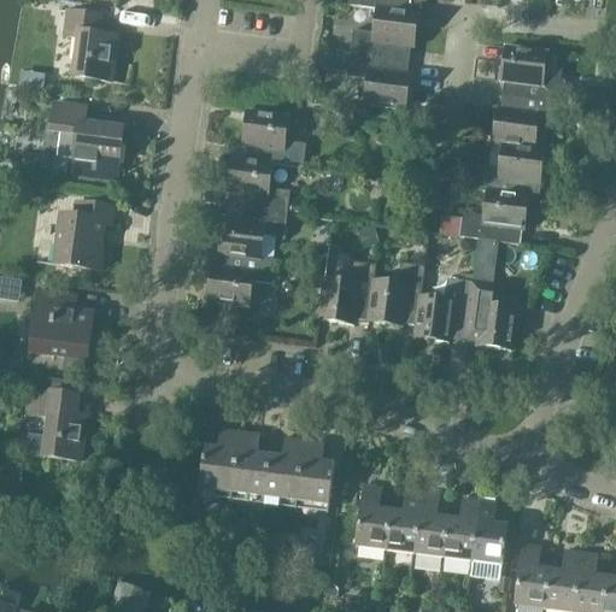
[(359,0),(359,4),(375,6),(418,12),(420,12),(421,0),(359,0)]
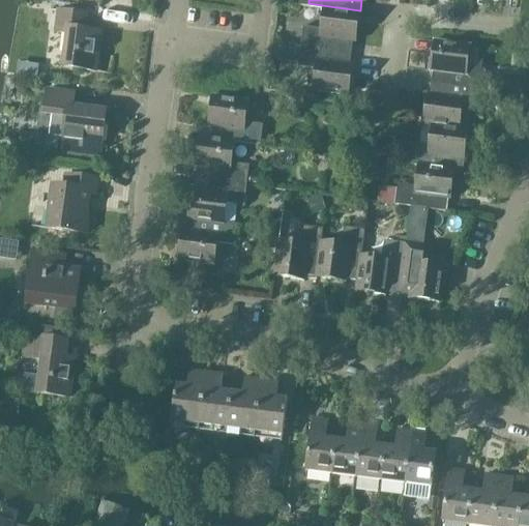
[(301,23),(299,42),(351,50),(352,38),(355,38),(359,10),(322,5),(320,26),(301,23)]
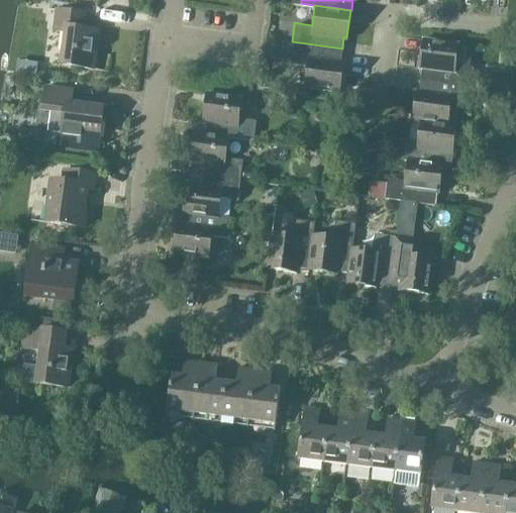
[(65,29),(61,62),(92,66),(97,27),(80,25),(82,10),(56,6),(54,27),(65,29)]
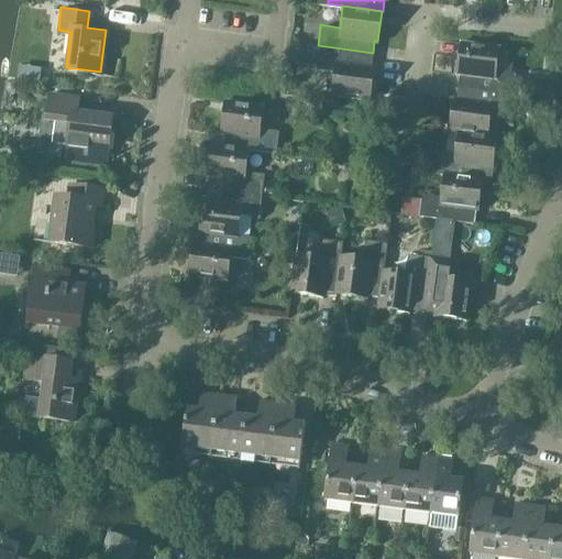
[(459,70),(458,85),(511,91),(514,76),(515,70),(497,68),(500,45),(460,40),(455,70),(459,70)]
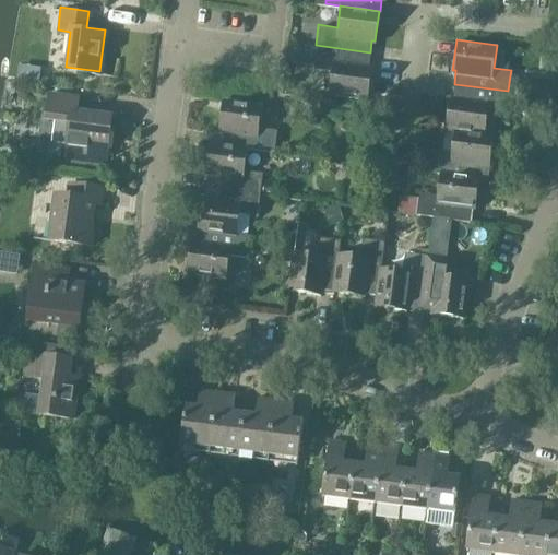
[(370,52),(316,45),(313,66),(331,69),(329,92),(367,96),(371,65),(368,65),(370,52)]
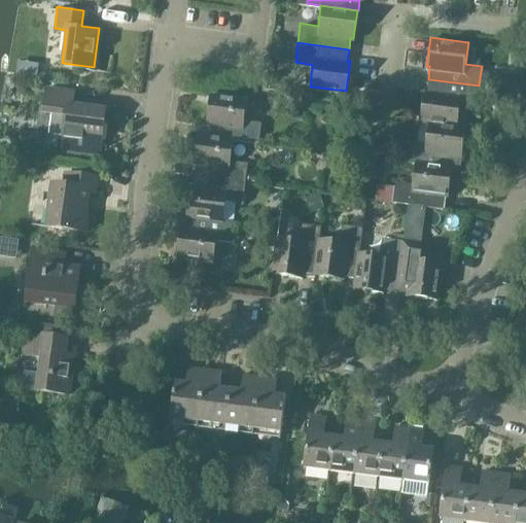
[(37,62),(30,61),(28,75),(36,76),(37,66),(37,62)]
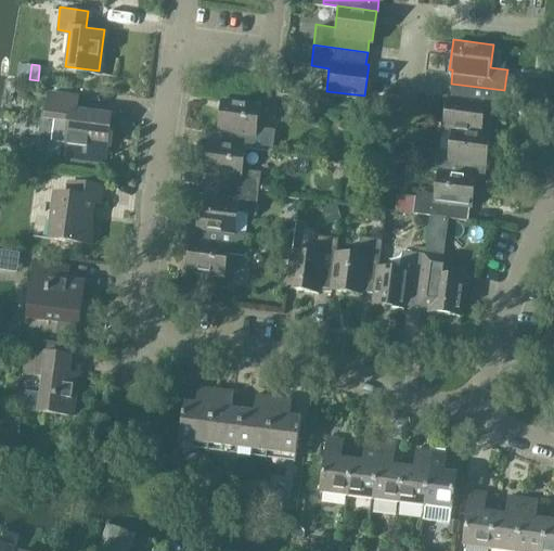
[(506,75),(504,90),(545,94),(548,80),(506,75)]
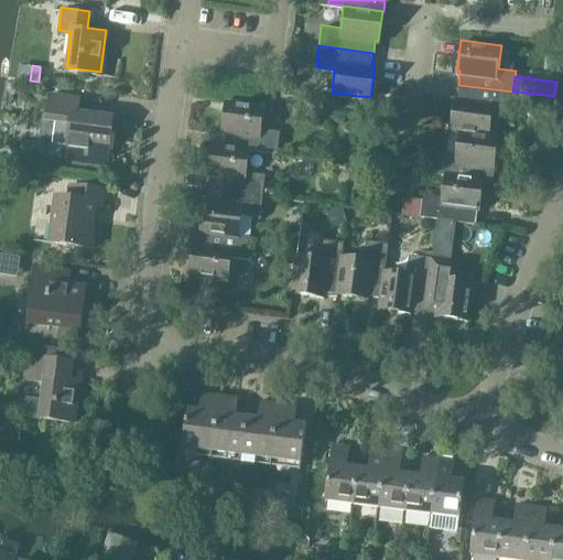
[(510,112),(512,92),(458,85),(456,96),(453,95),(448,128),(459,130),(498,135),(498,133),(488,132),(490,110),(510,112)]
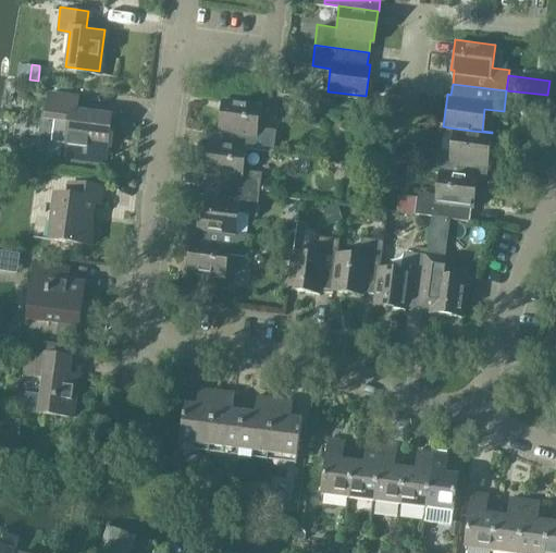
[(47,90),(45,115),(53,117),(51,136),(54,140),(64,142),(62,161),(104,166),(107,147),(110,112),(75,109),(77,94),(47,90)]
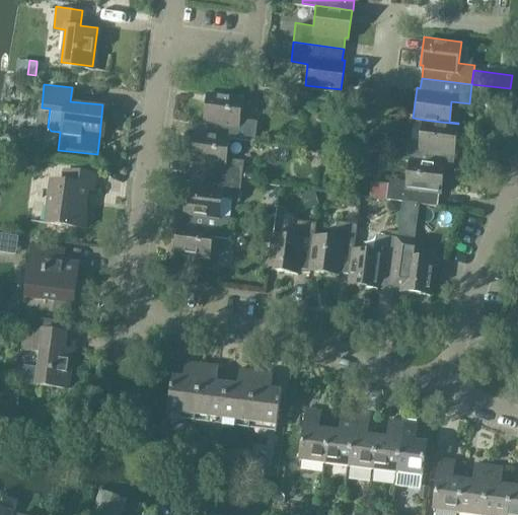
[(205,121),(204,131),(204,133),(229,136),(254,139),(256,119),(239,117),(242,95),(206,90),(203,120),(205,121)]
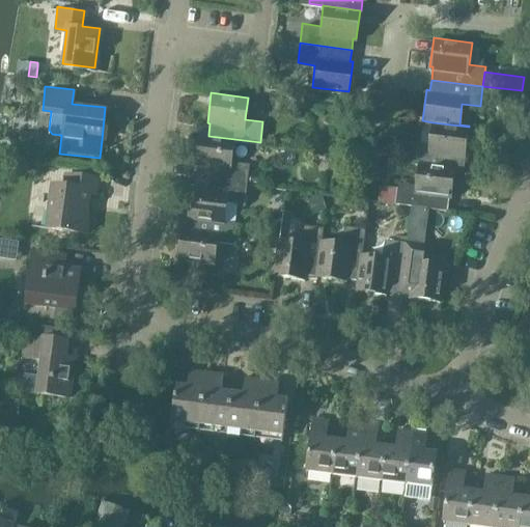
[(465,156),(469,127),(433,122),(429,142),(411,140),(411,141),(409,141),(408,147),(394,146),(393,159),(395,159),(419,162),(455,167),(461,167),(462,156),(465,156)]
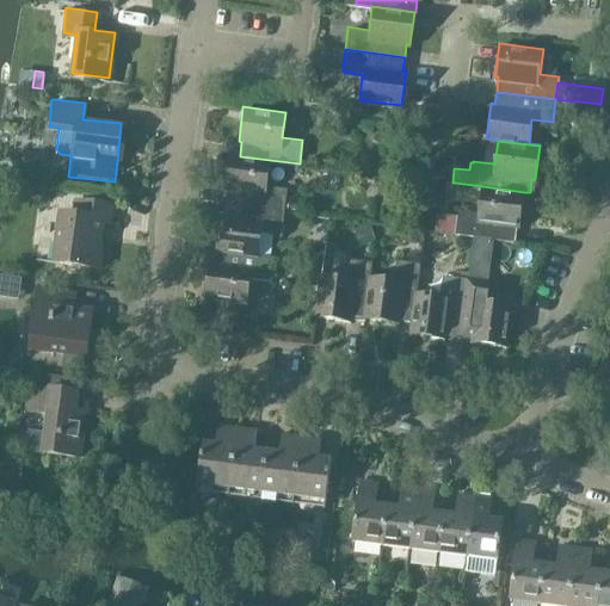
[(226,154),(222,187),(226,187),(223,202),(284,209),(287,186),(266,184),(270,160),(240,156),(240,154),(227,153),(226,154)]
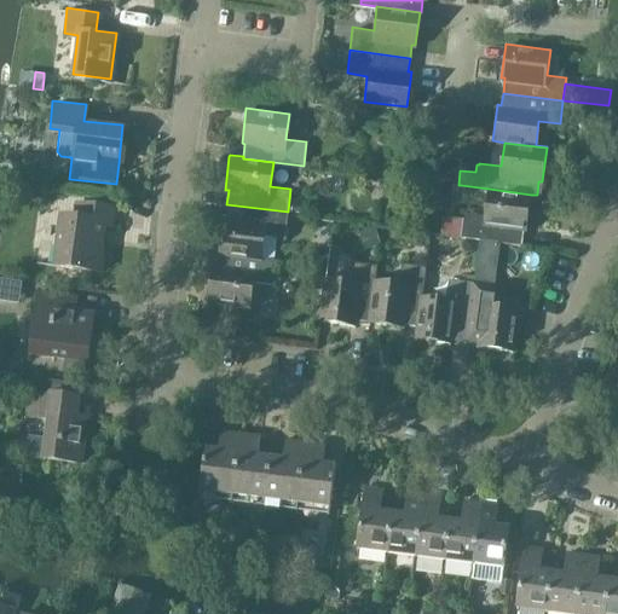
[(0,174),(10,177),(12,161),(0,157),(0,174)]
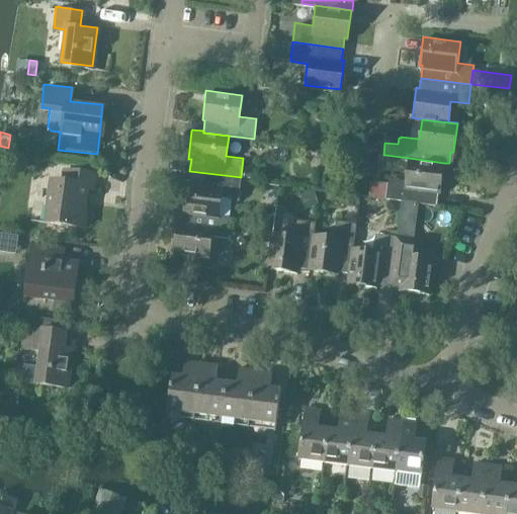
[(16,153),(15,162),(25,164),(26,155),(16,153)]
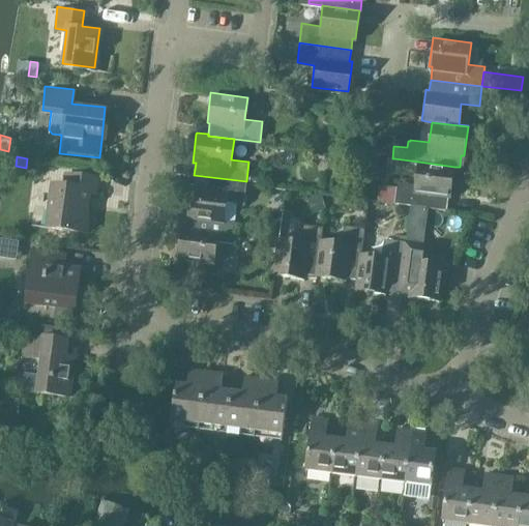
[(383,157),(382,168),(393,169),(394,158),(392,158),(383,157)]
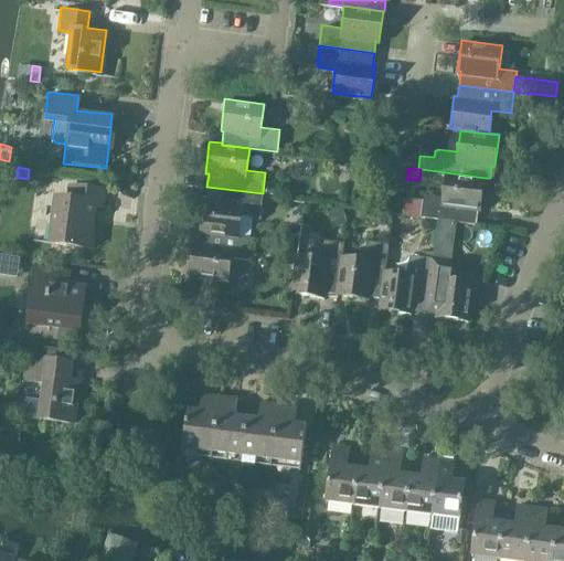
[(480,209),(485,178),(446,172),(443,194),(423,192),(421,214),(437,217),(456,219),(476,222),(477,209),(480,209)]
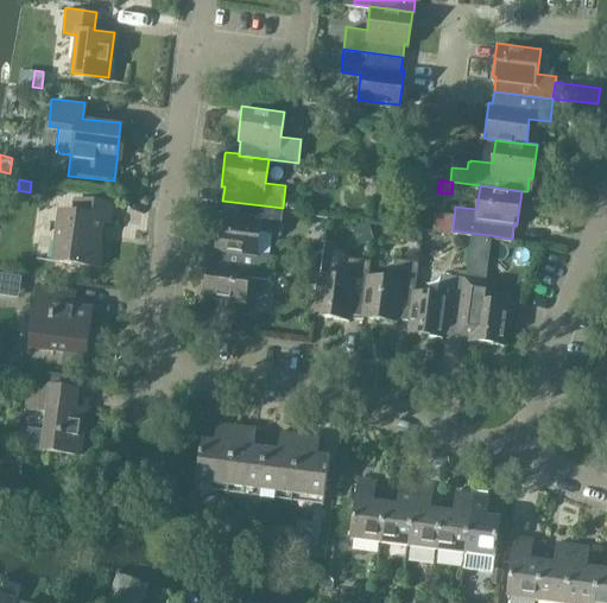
[(101,217),(108,217),(111,200),(75,195),(74,210),(61,208),(54,259),(96,264),(99,243),(97,243),(101,217)]
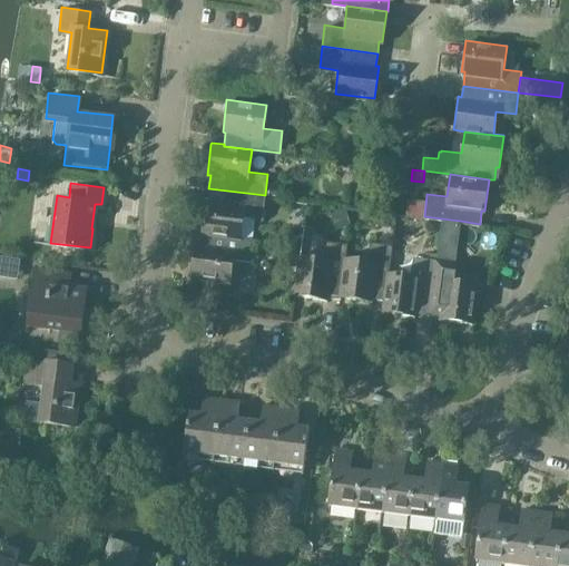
[(199,231),(198,232),(238,236),(242,214),(262,216),(265,195),(208,188),(207,199),(204,199),(200,231),(199,231)]
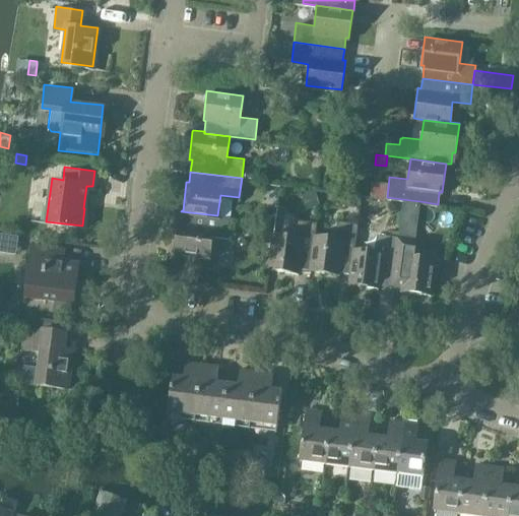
[(315,189),(306,192),(309,204),(319,201),(315,189)]
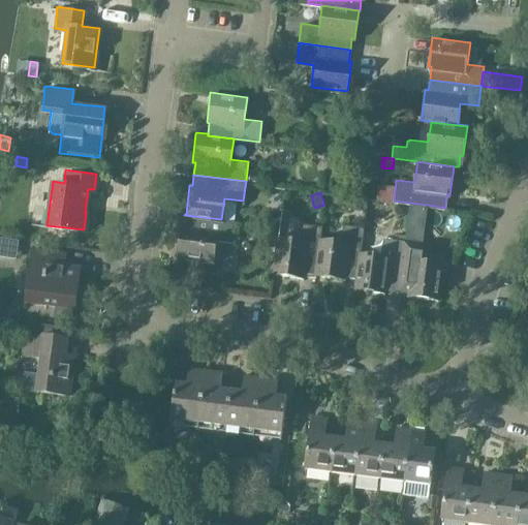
[(409,203),(404,239),(422,241),(427,205),(409,203)]
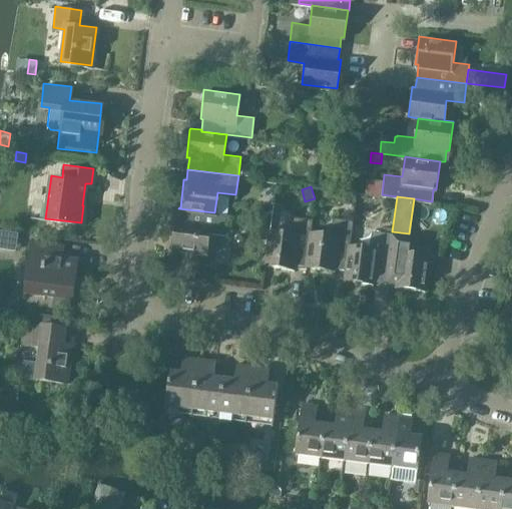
[(228,214),(214,212),(178,208),(177,219),(174,218),(170,247),(206,252),(208,231),(226,233),(228,214)]
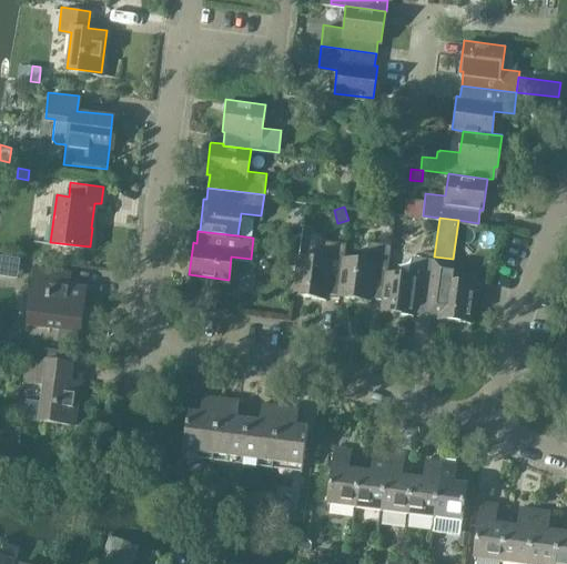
[(338,296),(338,295),(344,255),(346,240),(323,238),(321,257),(299,253),(293,294),(324,299),(325,295),(338,296)]
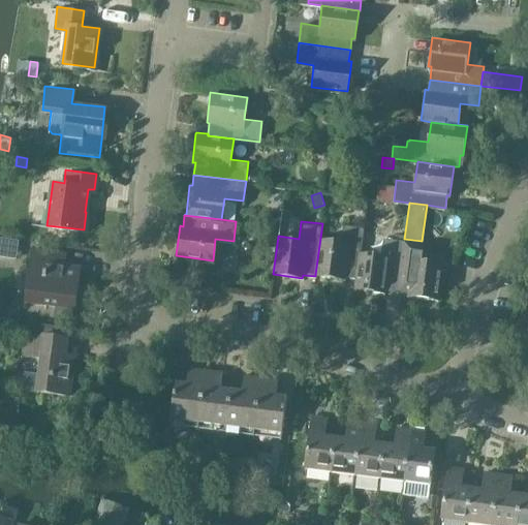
[(354,287),(355,288),(361,252),(364,225),(344,223),(342,241),(320,238),(315,275),(344,278),(344,275),(355,277),(354,287)]
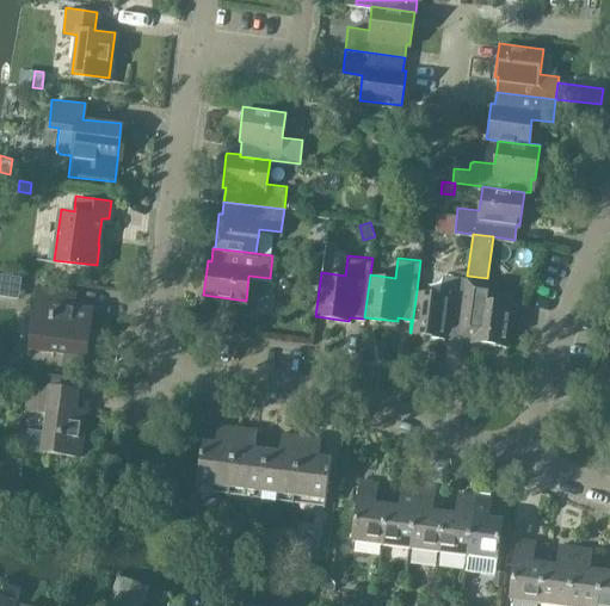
[(306,263),(303,279),(316,282),(319,265),(306,263)]
